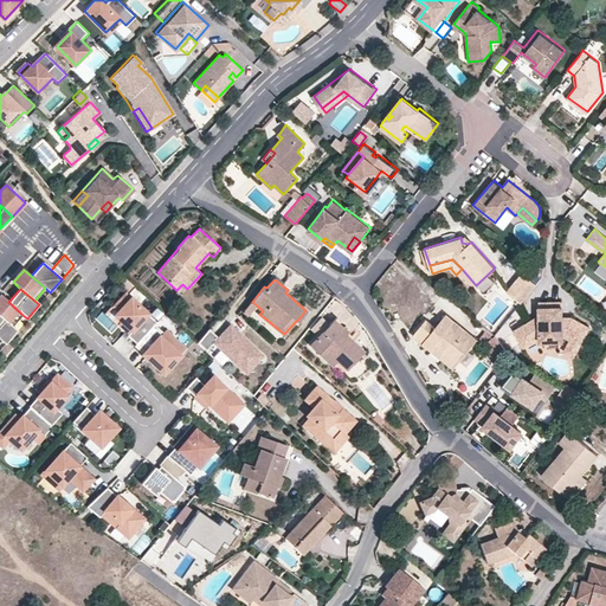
[(128,335),(137,343),(155,324),(158,322),(127,294),(115,307),(120,311),(126,316),(122,320),(118,323),(127,330),(129,328),(131,330),(129,333),(128,335)]
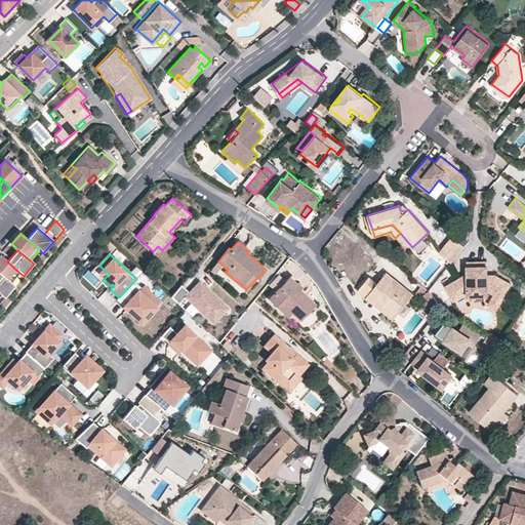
[(19,273),(7,261),(1,255),(0,256),(0,274),(11,284),(19,273)]
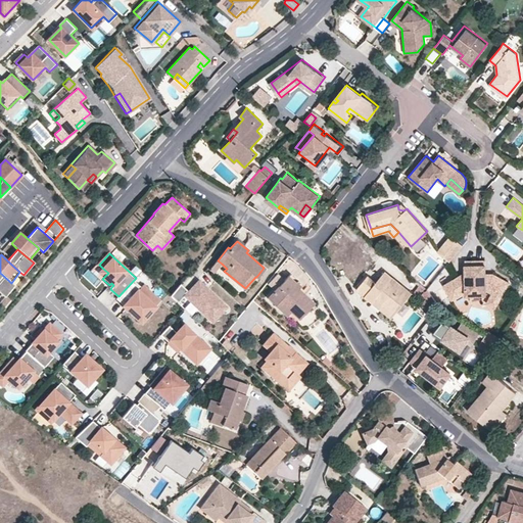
[(485,274),(485,259),(466,259),(465,273),(462,274),(444,285),(454,299),(462,293),(462,290),(466,290),(465,294),(466,294),(486,294),(486,290),(487,290),(492,293),(501,297),(509,282),(493,273),(485,274)]
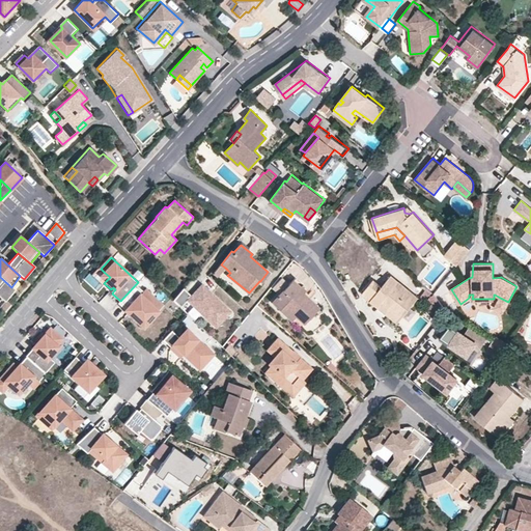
[(218,277),(225,268),(221,264),(214,274),(218,277)]
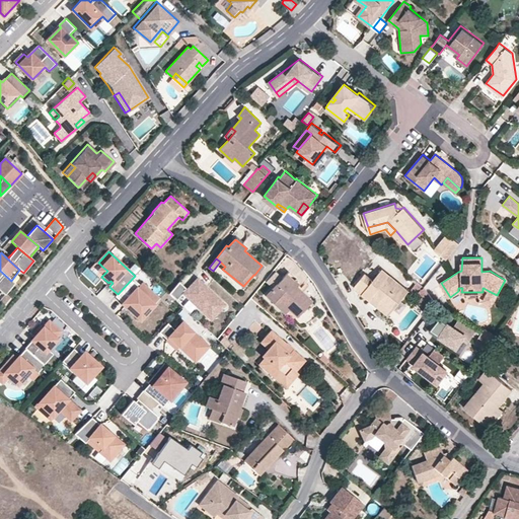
[(370,300),(373,296),(392,311),(409,290),(382,269),(373,280),(365,273),(354,288),(370,300)]
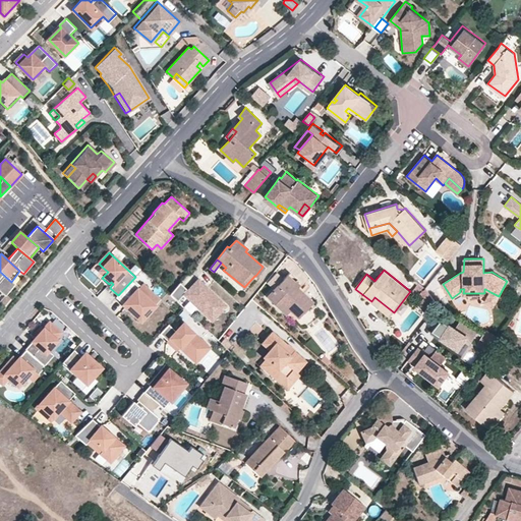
[(11,282),(0,272),(0,292),(1,293),(5,296),(14,285),(11,282)]
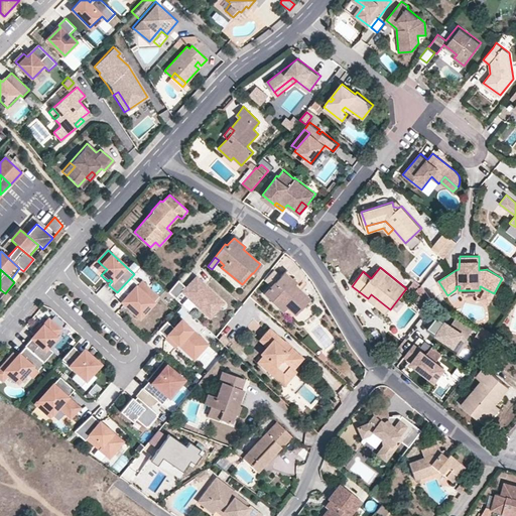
[(291,318),(309,299),(294,285),(295,282),(284,271),(278,278),(269,287),(263,294),(291,318)]
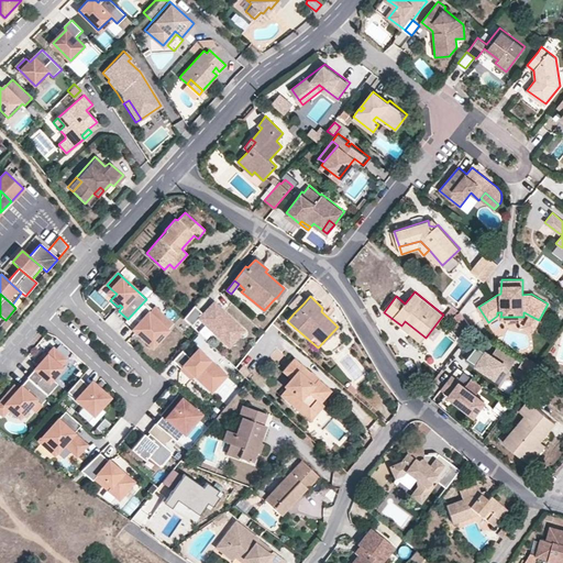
[(304,304),(296,297),(287,308),(294,313),(304,304)]
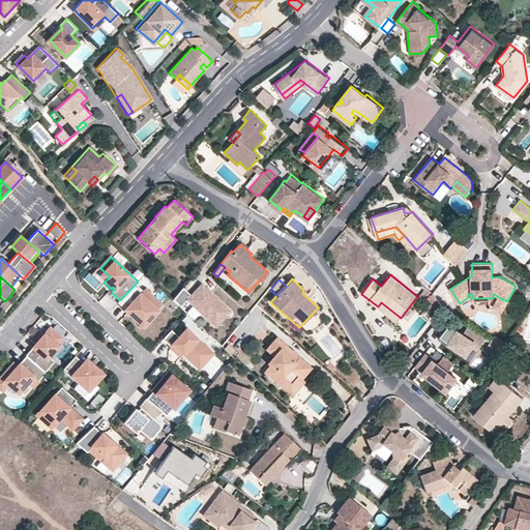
[(163,305),(145,289),(143,291),(136,284),(120,300),(118,302),(144,327),(163,305)]
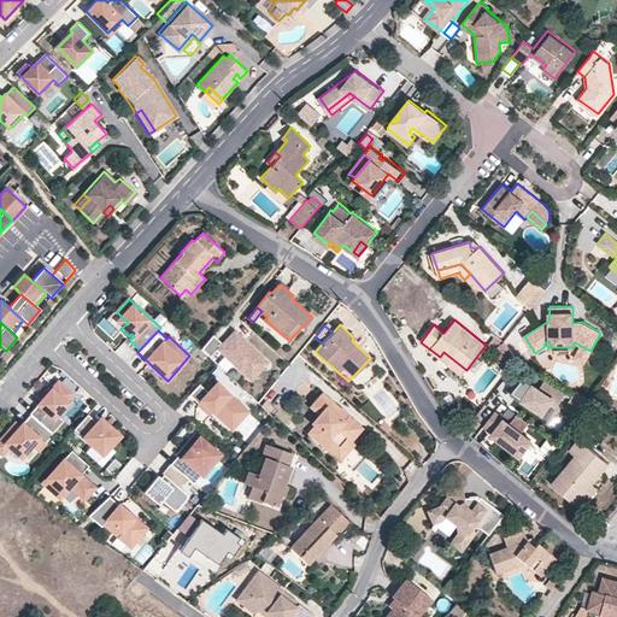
[(268,359),(234,330),(222,344),(212,335),(200,350),(210,358),(218,348),(253,377),(268,359)]
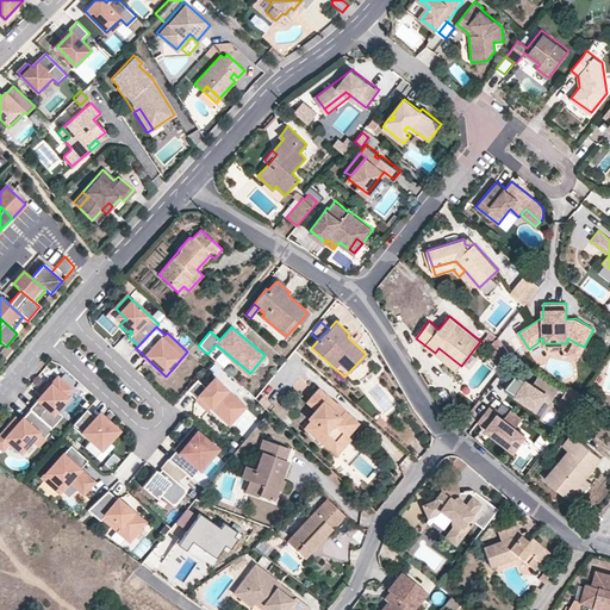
[(510,354),(499,337),(496,342),(498,344),(510,354)]
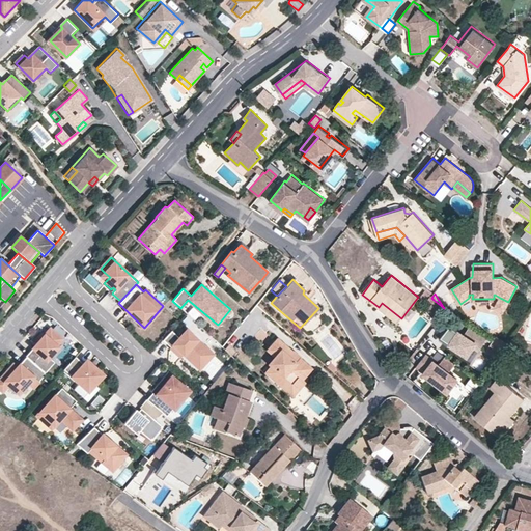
[(508,302),(500,298),(495,307),(503,312),(508,302)]
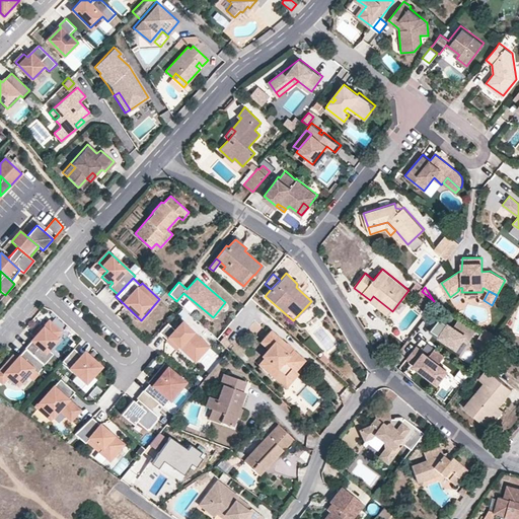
[(434,301),(424,293),(423,294),(432,302),(436,304),(434,301)]
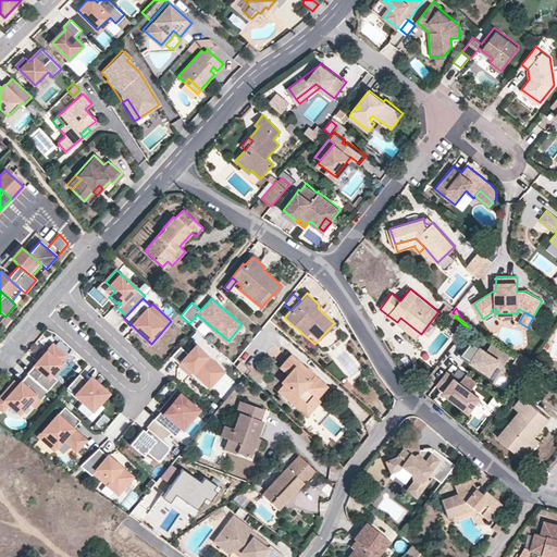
[(463,324),(454,316),(448,322),(462,333),(467,329),(468,326),(463,324)]
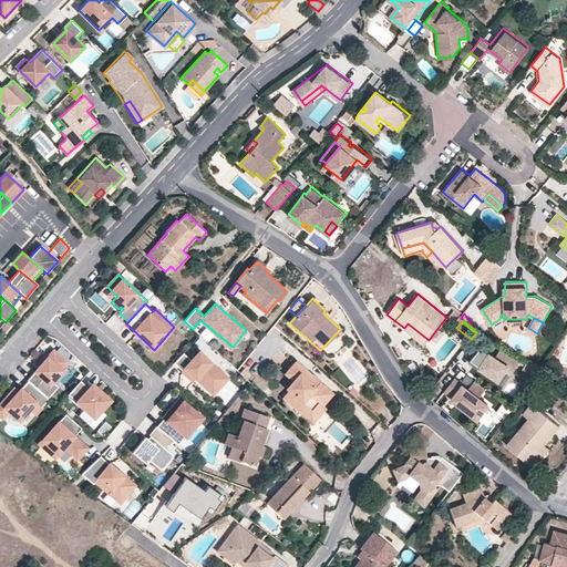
[(424,346),(429,340),(408,323),(404,328),(424,346)]
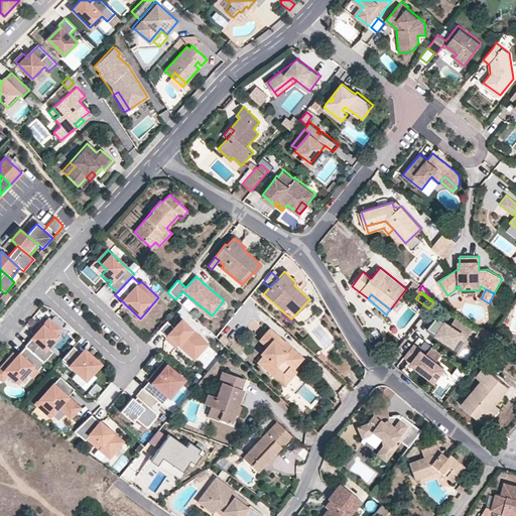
[(474,330),(456,316),(449,326),(436,316),(427,329),(437,335),(436,336),(454,347),(460,339),(466,343),(474,330)]
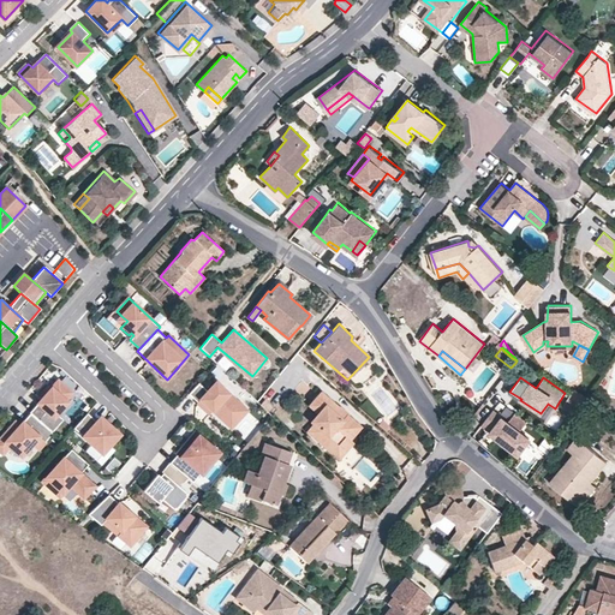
[(35,417),(52,433),(64,419),(57,415),(67,401),(66,400),(72,393),(59,380),(51,389),(48,387),(39,396),(42,399),(30,412),(31,413),(35,417)]
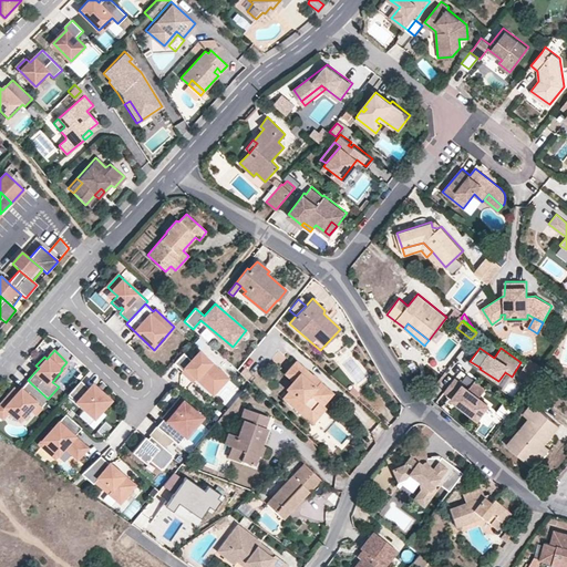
[(228,378),(200,352),(192,360),(184,353),(174,363),(183,371),(186,368),(197,379),(214,394),(228,378)]
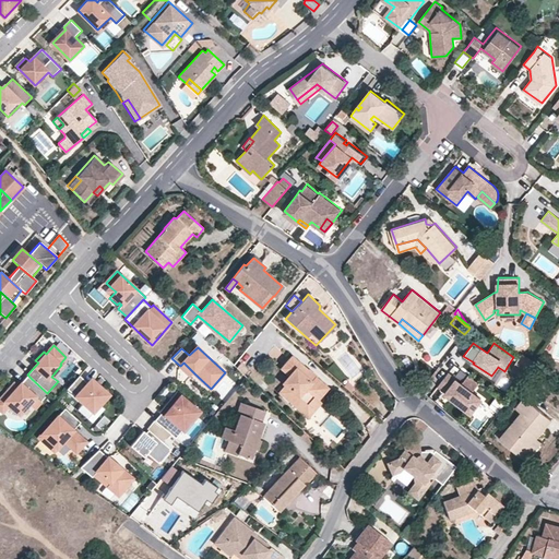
[(290,358),(281,369),(288,376),(282,383),(285,385),(280,392),(296,406),(299,400),(307,405),(313,396),(317,399),(325,389),(290,358)]
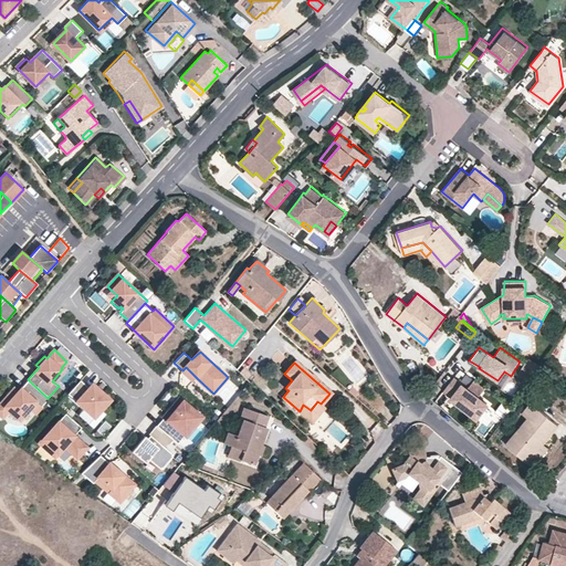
[(525,365),(517,375),(530,383),(537,373),(525,365)]
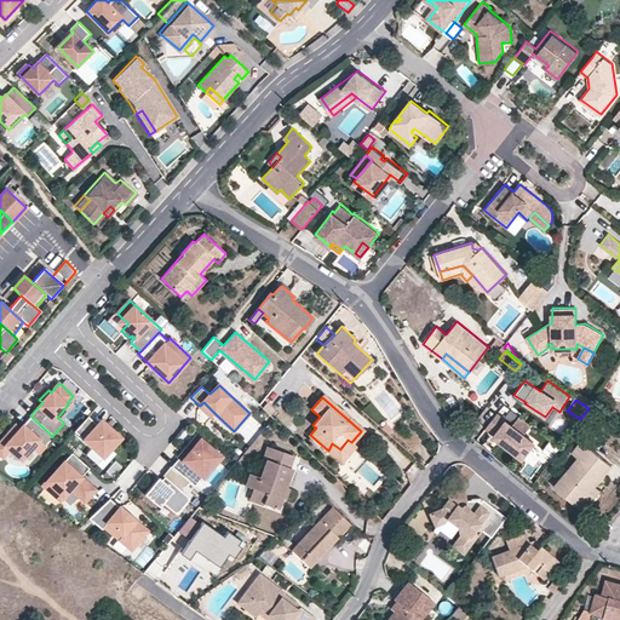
[(216,414),(204,402),(200,406),(212,417),(216,414)]
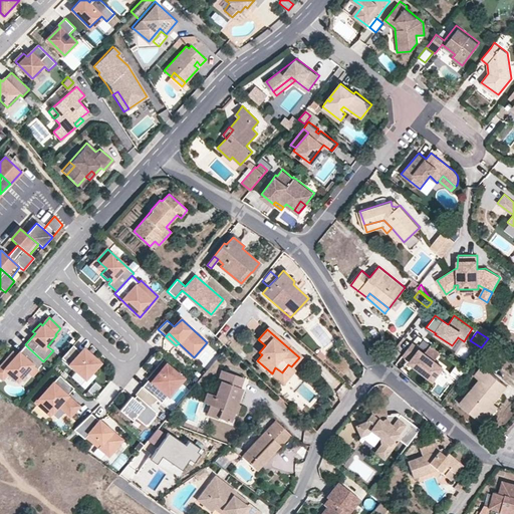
[(227,340),(221,334),(217,337),(224,343),(227,340)]
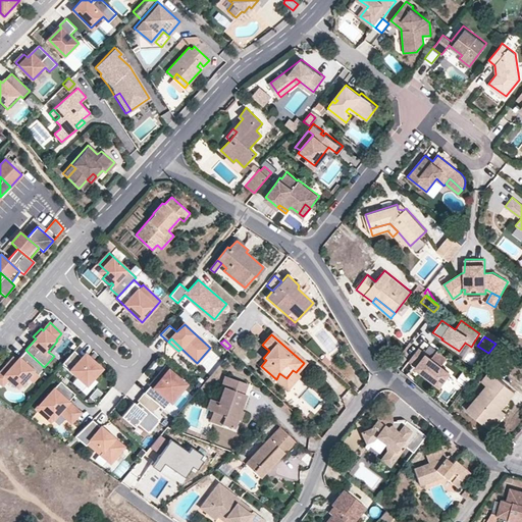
[(463,358),(471,347),(465,343),(459,351),(441,340),(439,343),(463,358)]
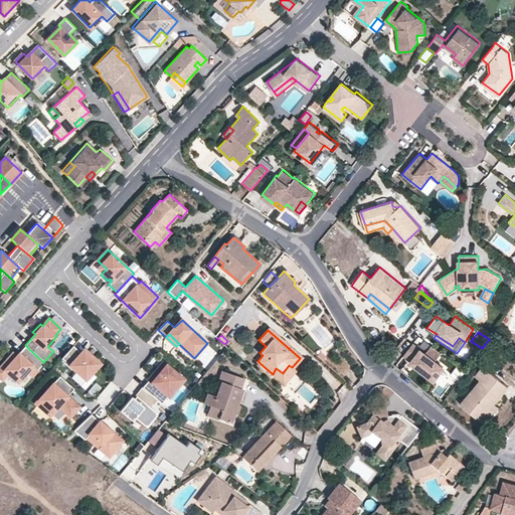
[(443,369),(411,344),(403,355),(411,361),(410,362),(417,368),(418,367),(426,373),(425,375),(434,381),(443,369)]
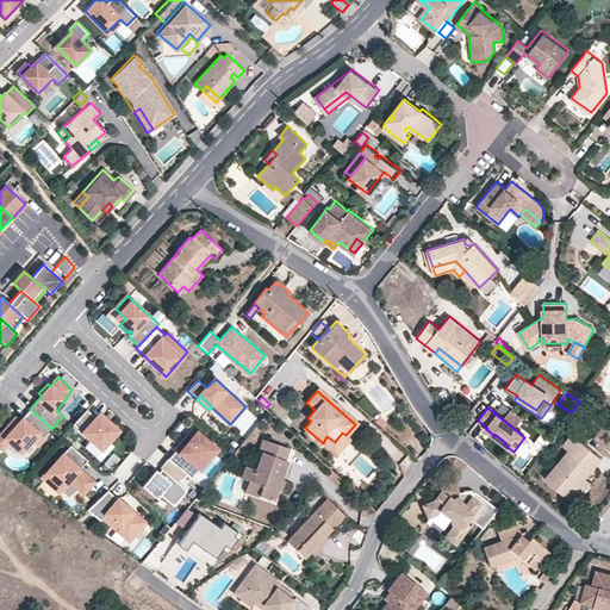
[(38,447),(53,429),(51,429),(35,414),(31,410),(20,422),(18,421),(14,423),(12,422),(0,435),(0,447),(2,449),(10,442),(22,453),(31,441),(38,447)]
